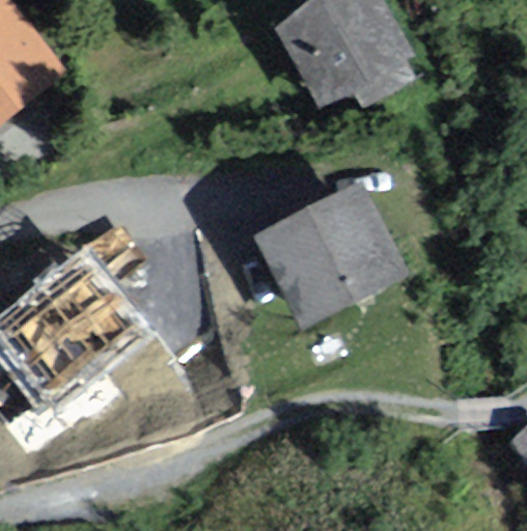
[(0,127),(64,75),(1,0),(0,0),(0,127)]
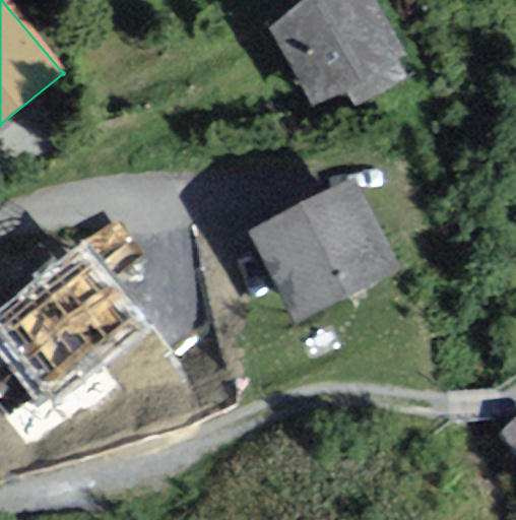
[(395,50),(368,0),(326,0),(271,30),(311,103),(343,84),(355,106),(404,78),(391,52),(395,50)]
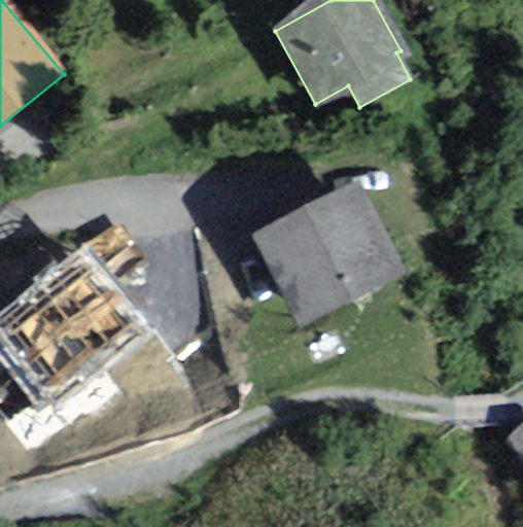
[(250,231),(294,321),(404,269),(359,178),(250,231)]
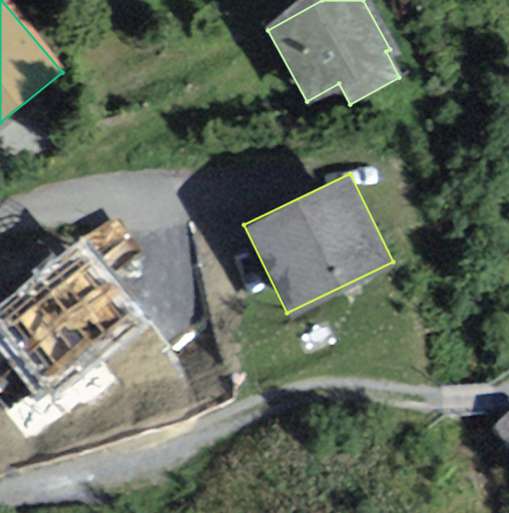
[(0,356),(33,395),(46,384),(57,397),(141,326),(78,251),(0,317),(0,356)]
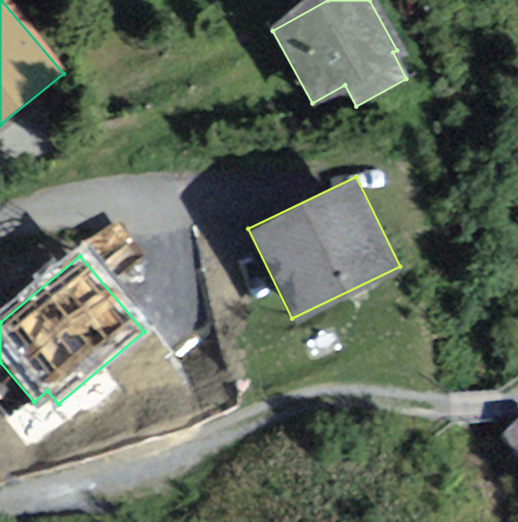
[(517,424),(503,435),(517,456),(517,455),(517,424)]
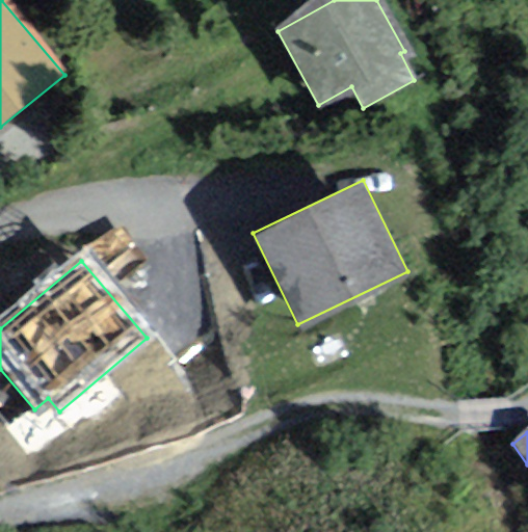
All buildings are outlined.
